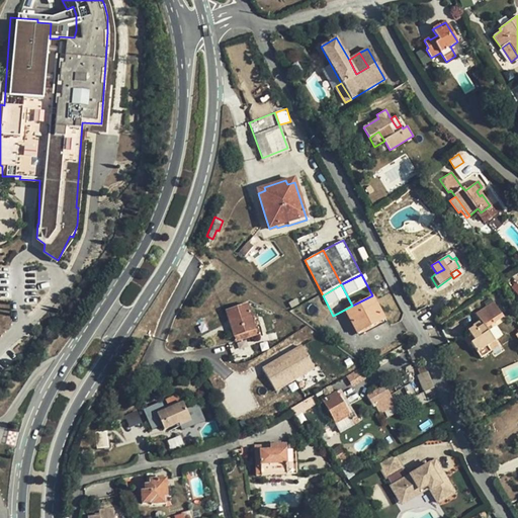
[(476,313),(479,318),(485,314),(487,316),(497,308),(493,301),(476,313)]
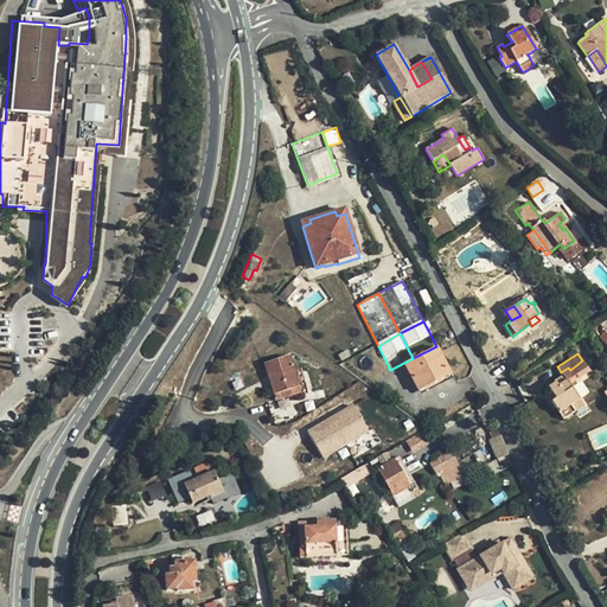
[(274,395),(299,387),(293,371),(289,357),(264,364),(269,378),(274,395)]
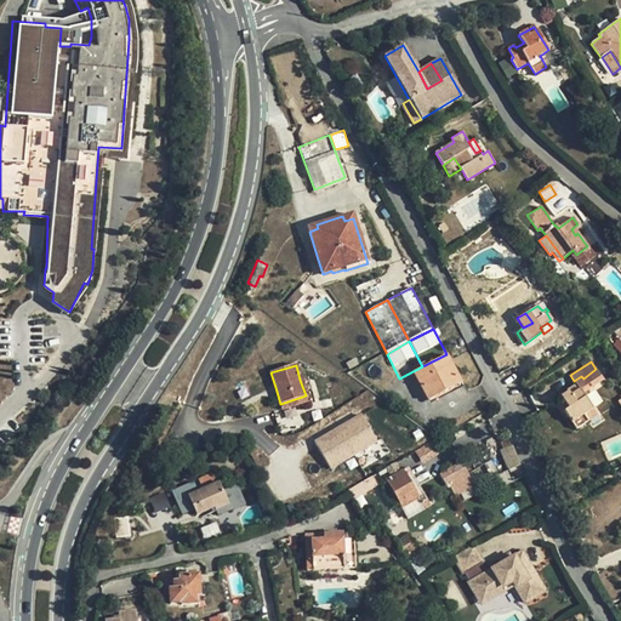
[(466,398),(451,369),(420,386),(434,414),(466,398)]
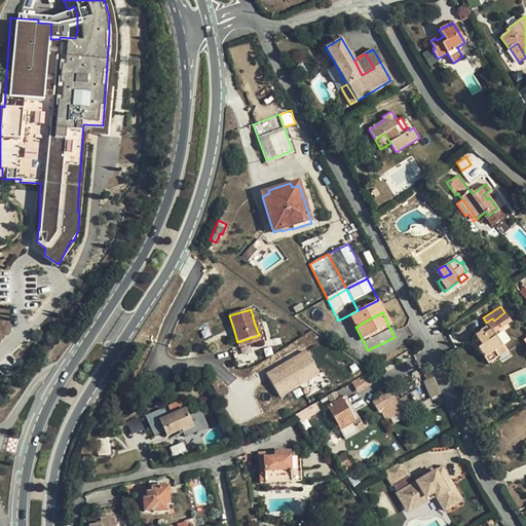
[(260,320),(254,322),(259,335),(265,333),(260,320)]
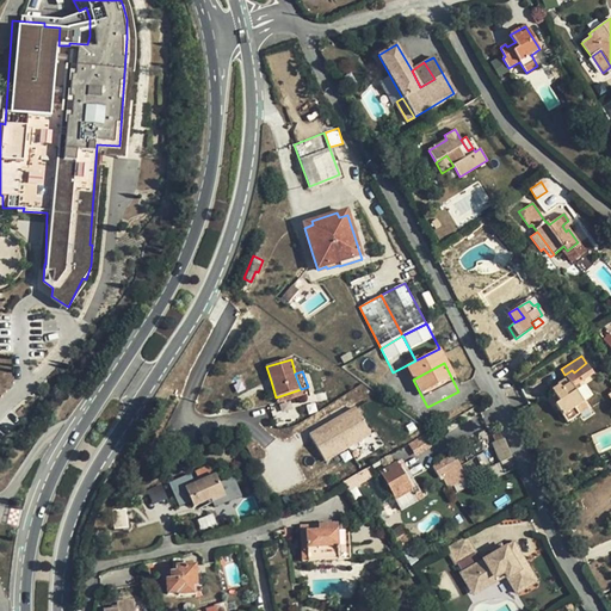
[(551,389),(555,394),(559,401),(555,403),(567,421),(579,414),(574,407),(582,400),(567,377),(559,383),(560,384),(551,389)]
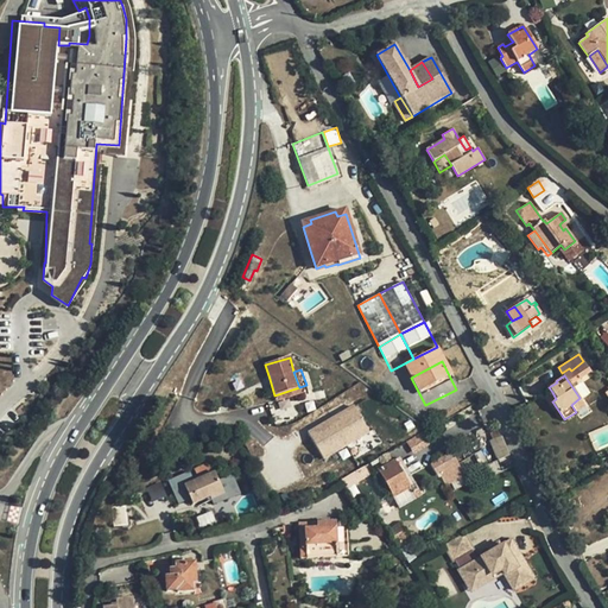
[(301,394),(299,387),(274,396),(276,401),(301,394)]
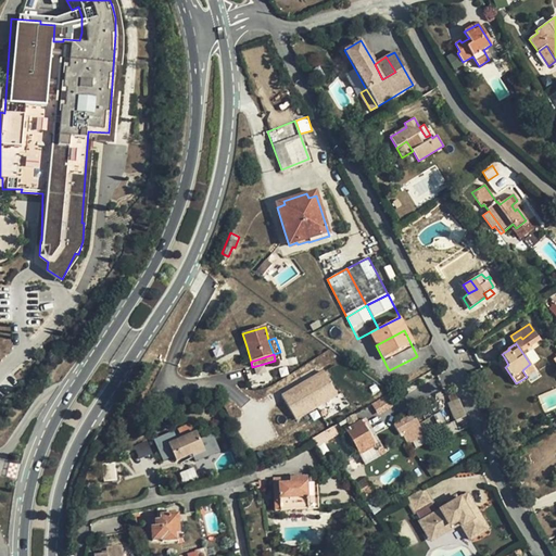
[(504,368),(505,367),(508,365),(505,358),(500,362),(504,368)]
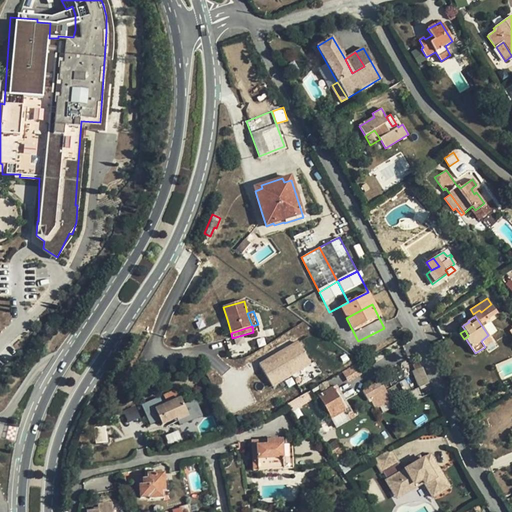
[(492,341),(488,335),(481,341),(485,347),(492,341)]
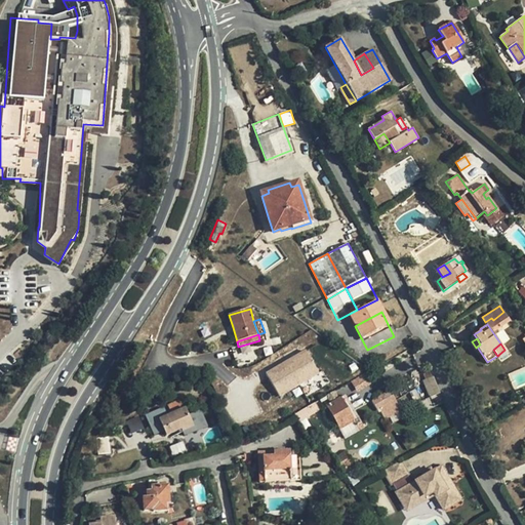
[(266,371),(279,396),(320,373),(307,349),(266,371)]
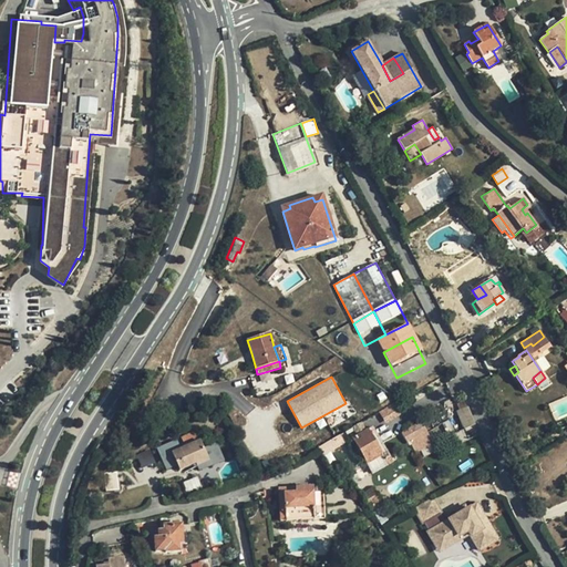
[(385,422),(398,415),(392,404),(380,411),(385,422)]
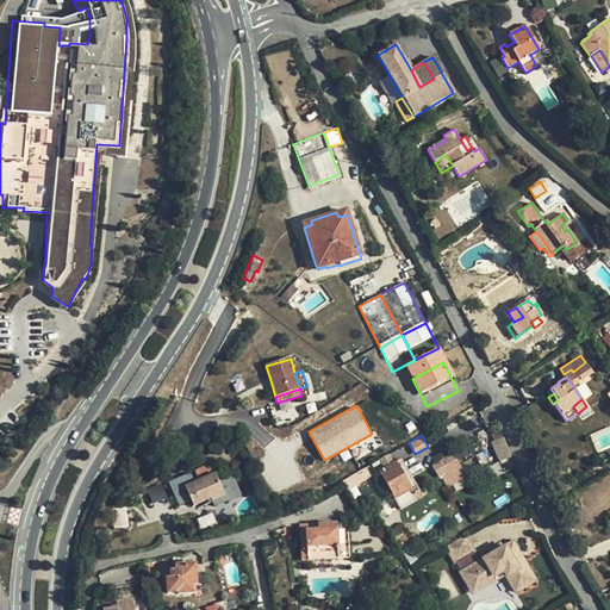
[(499,461),(511,456),(503,436),(491,441),(499,461)]
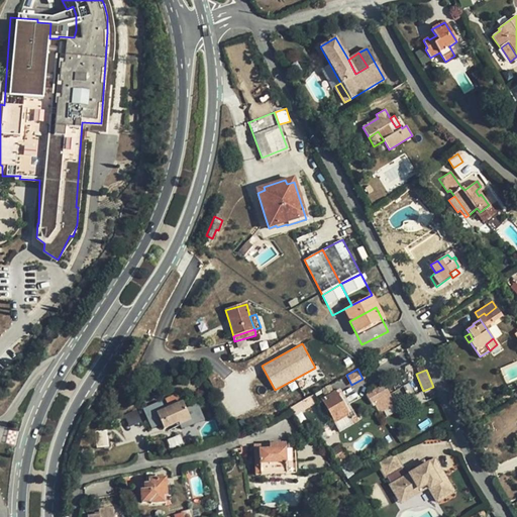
[(151,373),(140,378),(144,386),(156,381),(156,379),(156,378),(153,372),(151,373)]
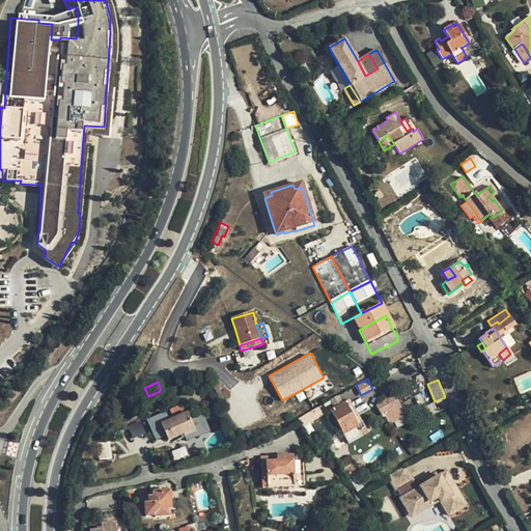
[(383,415),(393,409),(387,398),(375,406),(382,415),(383,415)]
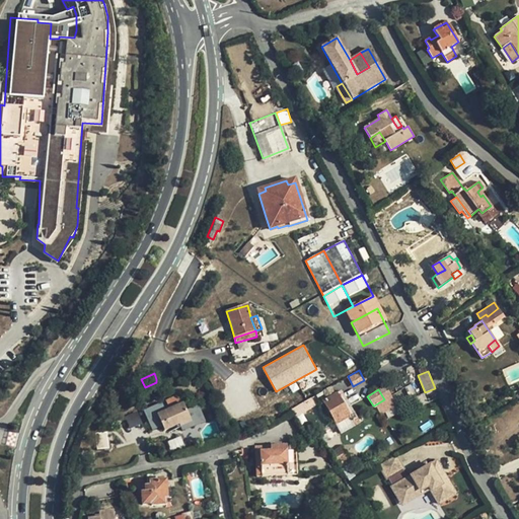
[(342,390),(322,401),(335,424),(348,417),(350,421),(353,426),(359,423),(356,419),(357,418),(342,390)]
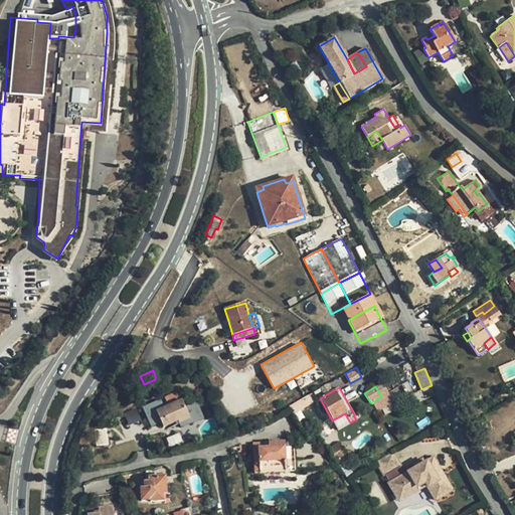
[(177,419),(178,422),(188,418),(181,400),(180,401),(179,399),(177,393),(176,392),(164,397),(168,406),(156,411),(162,426),(173,422),(177,419)]
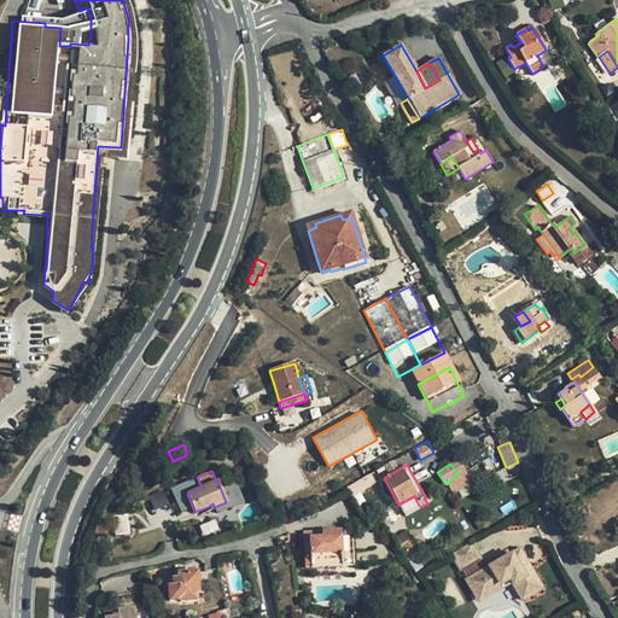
[(462,484),(458,476),(445,483),(450,491),(462,484)]
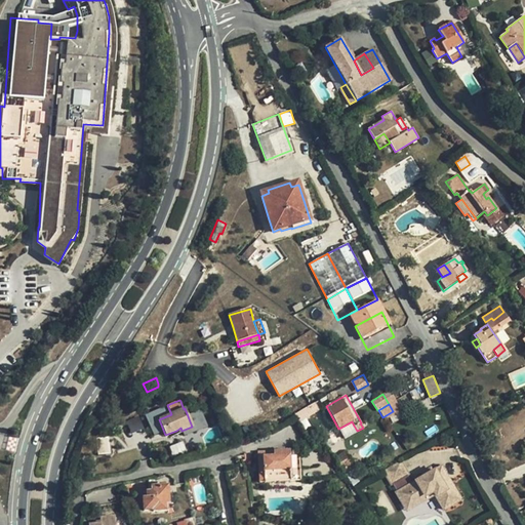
[(336,436),(354,426),(352,421),(338,429),(326,406),(321,408),(336,436)]
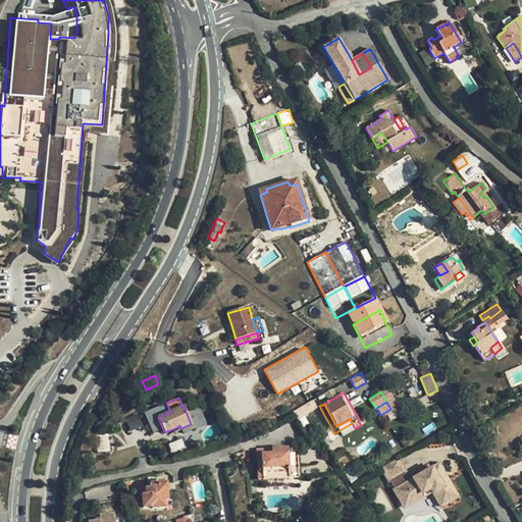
[(131,430),(143,426),(138,413),(125,418),(131,430)]
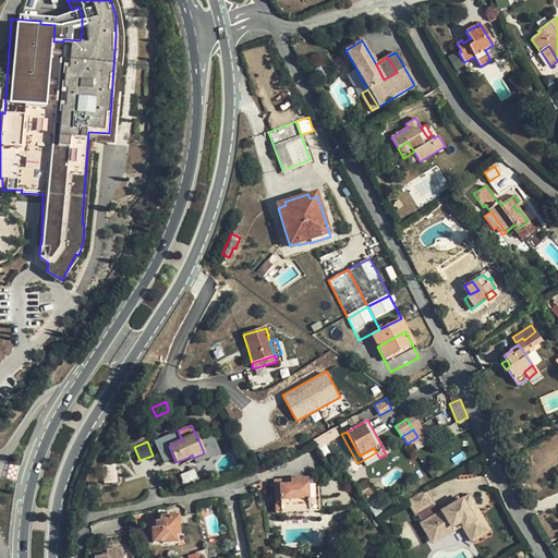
[(275,513),(308,511),(306,485),(306,481),(279,482),(280,499),(275,499),(275,513)]
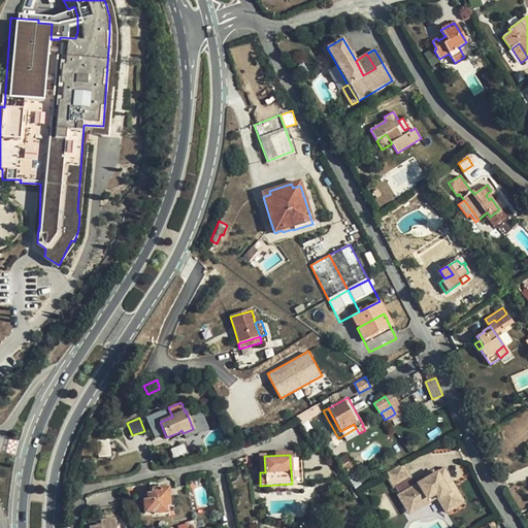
[(404,455),(388,465),(396,479),(396,477),(402,487),(401,487),(408,498),(417,493),(418,496),(437,484),(439,488),(450,503),(466,492),(446,460),(438,464),(430,469),(417,477),(411,469),(413,468),(404,455)]
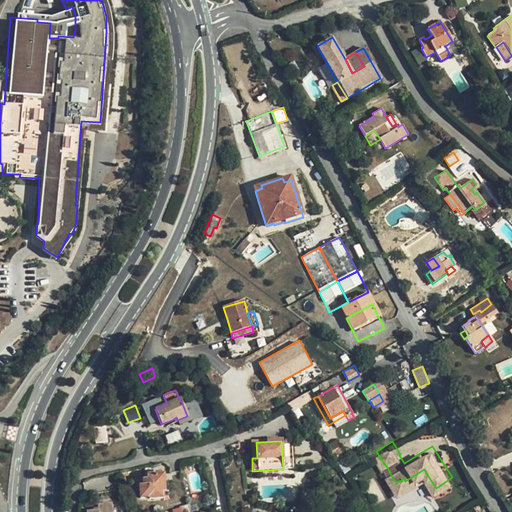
[(283,469),(292,468),(291,445),(281,445),(283,469)]
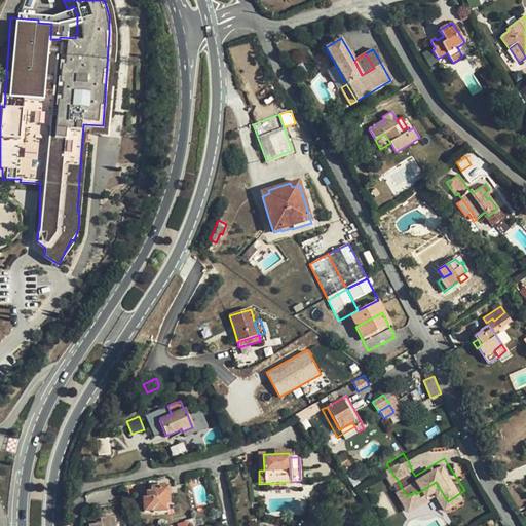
[(425,463),(428,467),(437,462),(434,458),(425,463)]
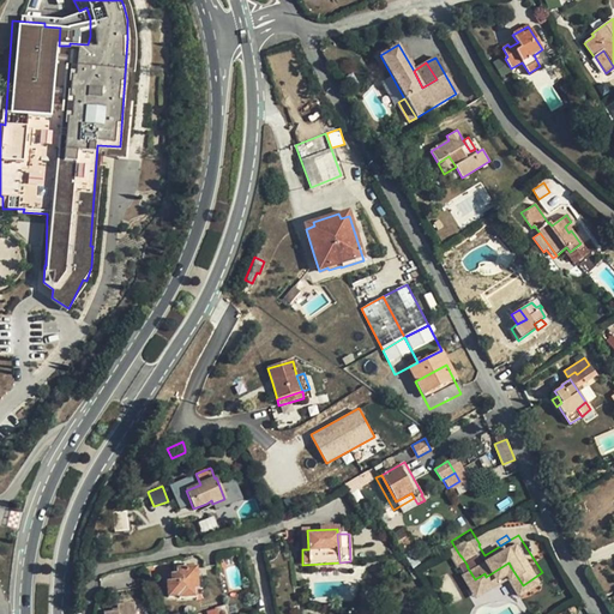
[(480,588),(511,567),(509,563),(486,577),(485,573),(475,579),(480,588)]
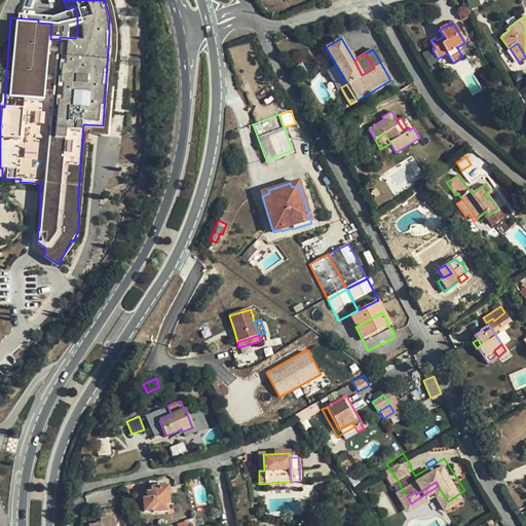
[(165,504),(170,504),(174,504),(173,492),(168,492),(167,487),(165,487),(160,487),(151,488),(152,493),(146,493),(147,500),(143,500),(144,512),(153,511),(153,512),(165,512),(165,504)]
